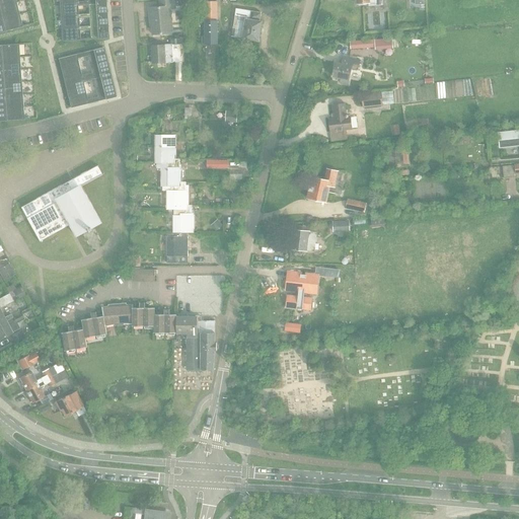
[(77,2),(59,3),(60,16),(78,14),(77,6),(87,5),(88,14),(105,12),(104,0),(87,1),(77,2)]
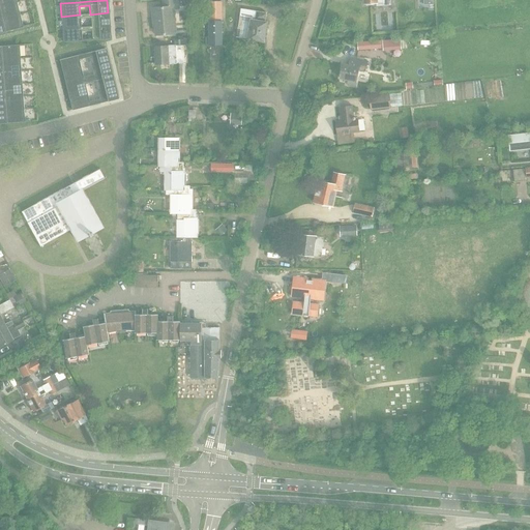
[(156,35),(176,34),(174,9),(179,8),(178,0),(163,0),(164,7),(152,8),(153,17),(154,17),(156,35)]
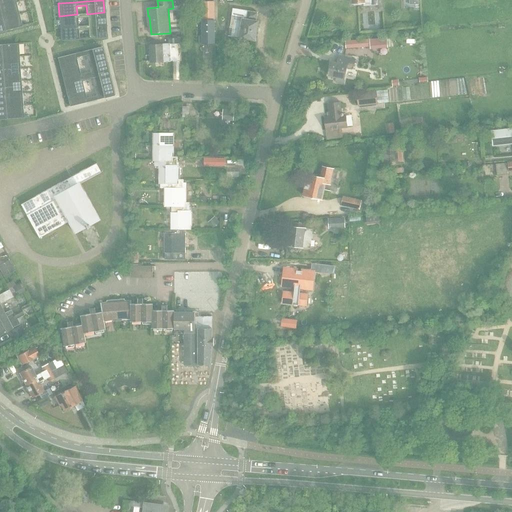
[(198,36),(198,44),(215,44),(215,1),(201,1),(201,36),(198,36)]
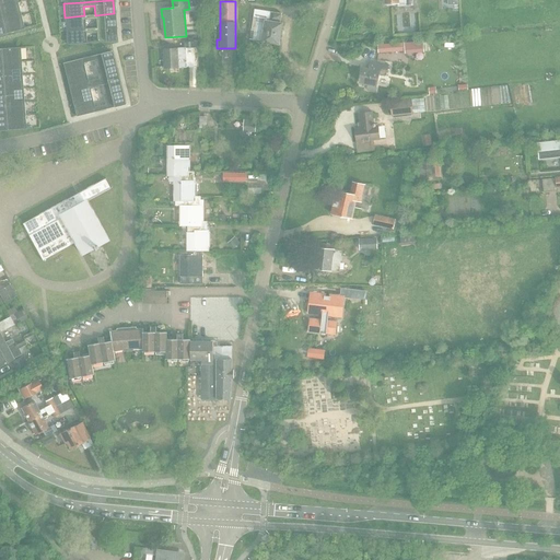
[(0,20),(20,15),(16,2),(0,6),(0,20)]
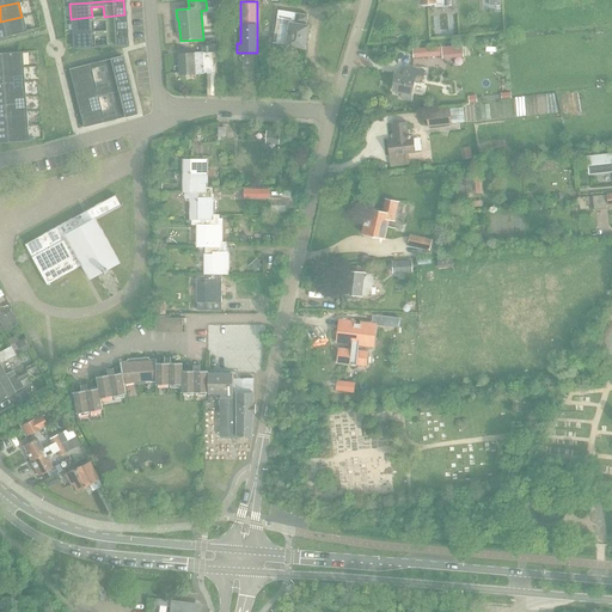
[(305,23),(306,23),(307,13),(279,8),(274,31),(277,31),(275,42),(285,43),(285,44),(304,48),(308,24),(305,24),(305,23)]
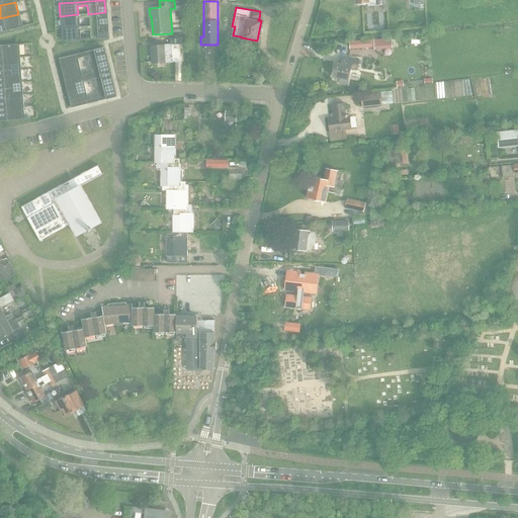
[(78,14),(60,16),(61,28),(79,27),(78,18),(88,17),(89,26),(106,25),(105,12),(88,14),(78,14)]
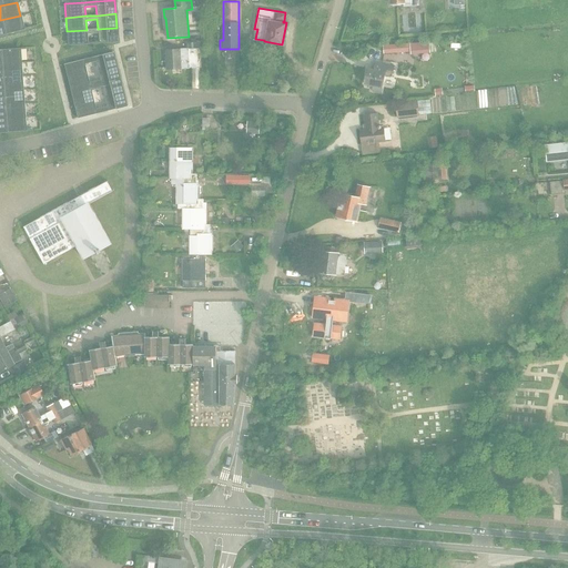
[(20,16),(0,20),(0,34),(23,29),(20,16)]
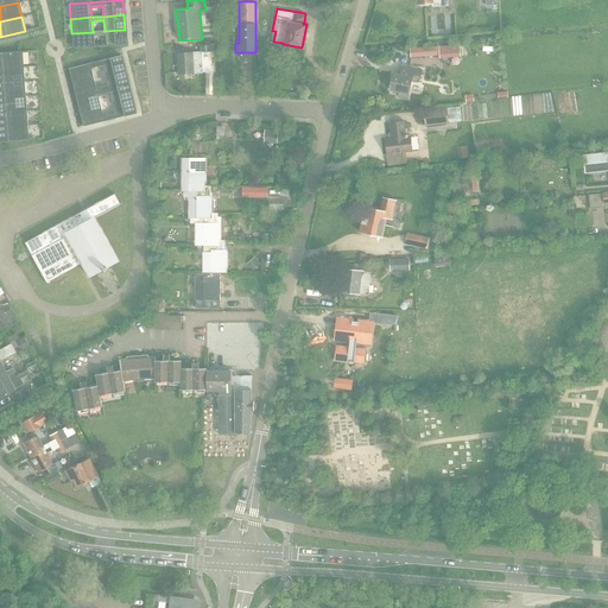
[(93,32),(71,33),(73,49),(94,46),(93,36),(105,35),(105,46),(126,44),(125,30),(105,31),(93,32)]
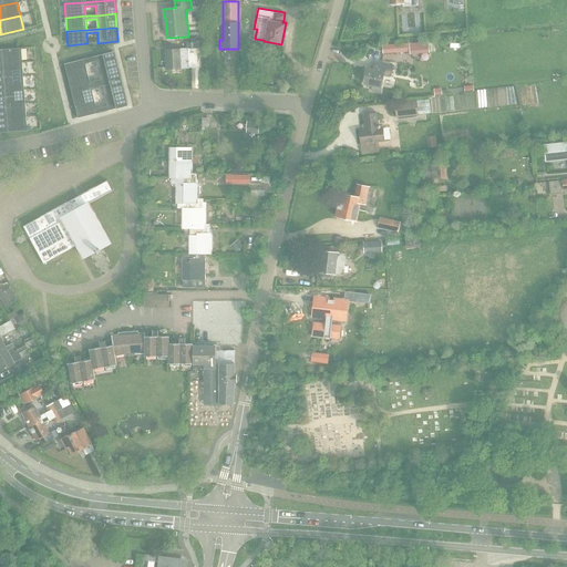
[(198,49),(197,49),(197,43),(186,43),(187,49),(165,50),(166,69),(181,68),(191,68),(199,68),(198,49)]
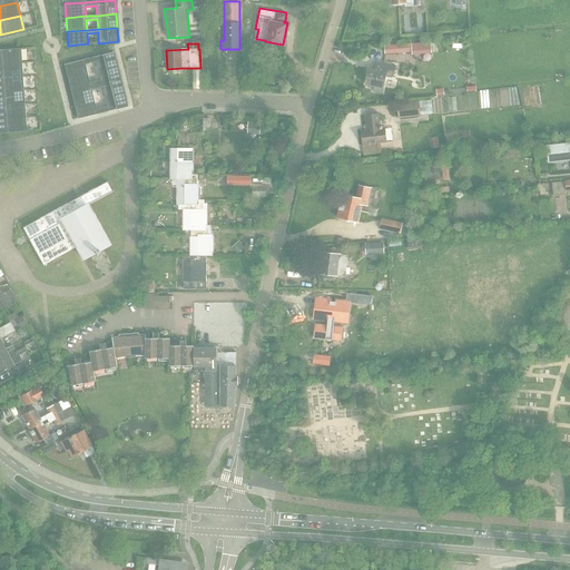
[(401,46),(383,47),(384,55),(402,53),(401,46)]
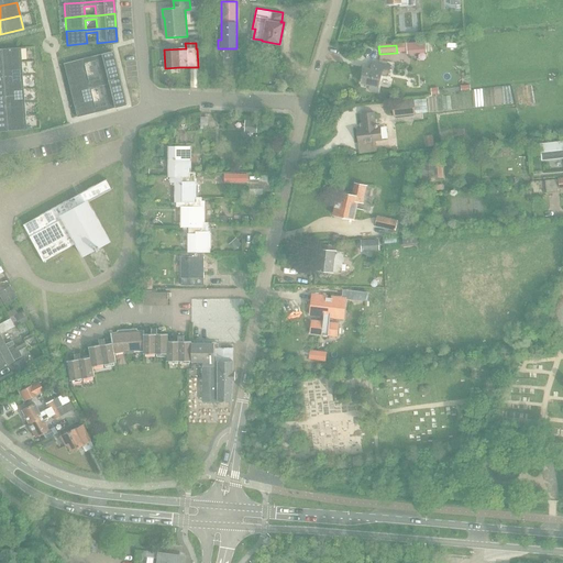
[(0,63),(21,62),(20,47),(0,48),(0,63)]
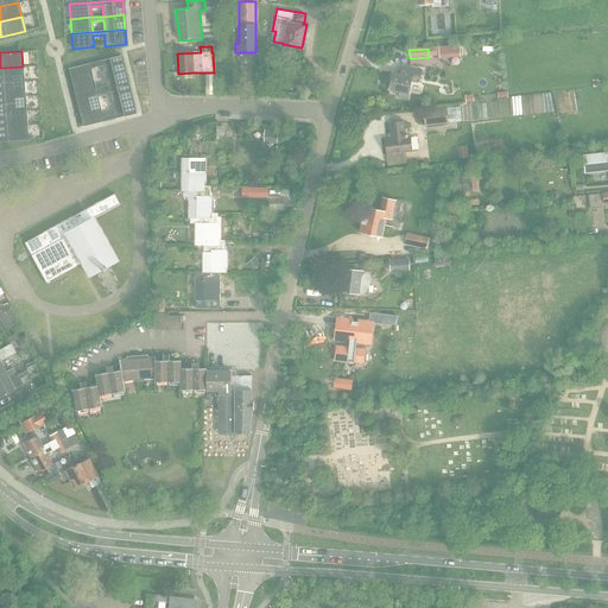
[(120,56),(100,61),(114,119),(134,113),(120,56)]
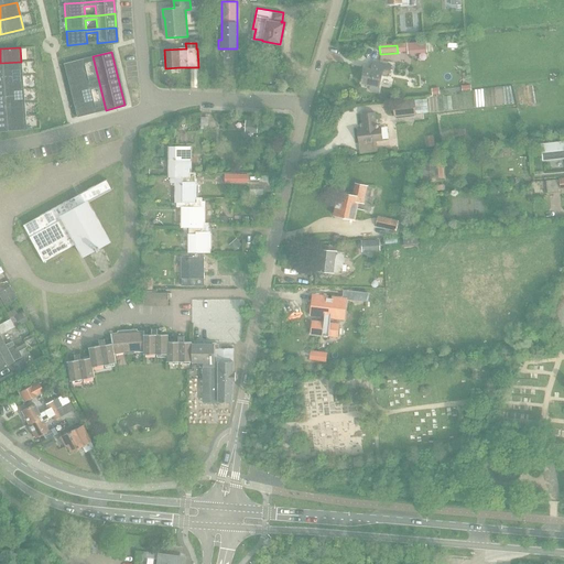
[(83,58),(63,64),(76,115),(76,117),(96,112),(83,58)]
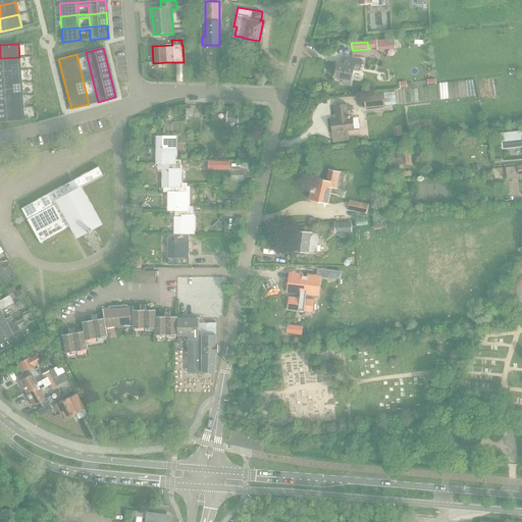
[(353,68),(359,69),(361,60),(345,56),(344,63),(337,62),(335,76),(343,77),(342,83),(350,85),(353,68)]
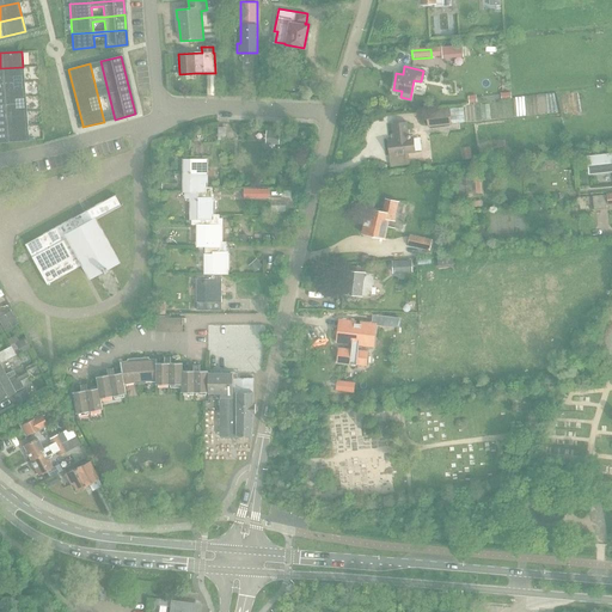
[(23,67),(0,68),(0,83),(23,81),(23,67)]
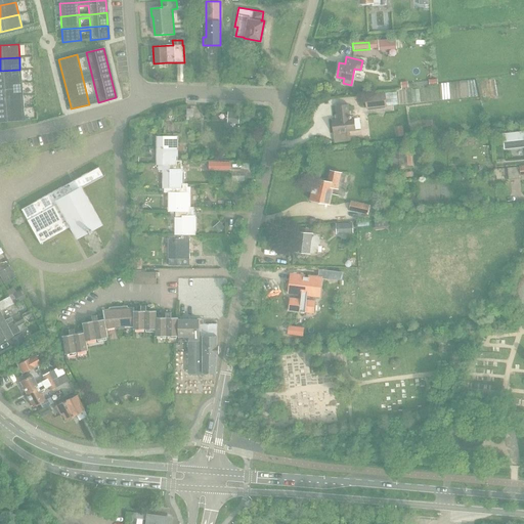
[(0,83),(20,82),(19,70),(0,71),(0,83)]
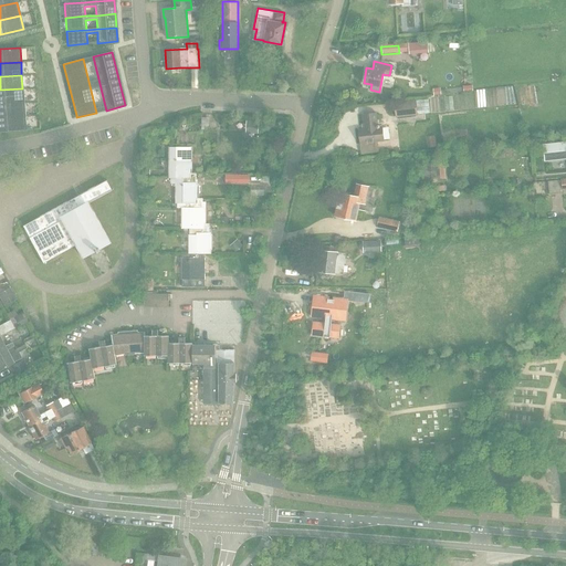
[(22,88),(0,90),(0,104),(23,103),(22,88)]
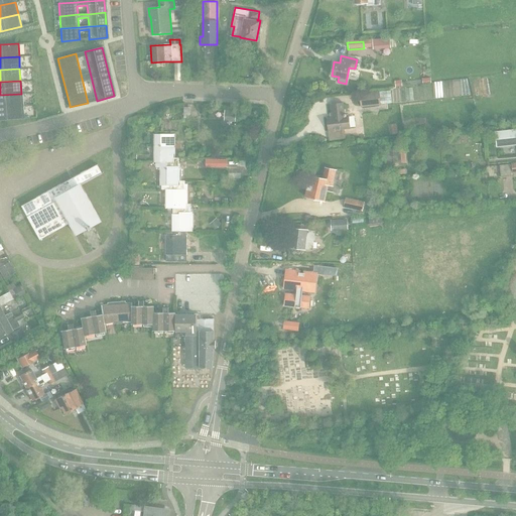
[(361,106),(392,102),(390,91),(378,92),(378,91),(359,93),(361,106)]
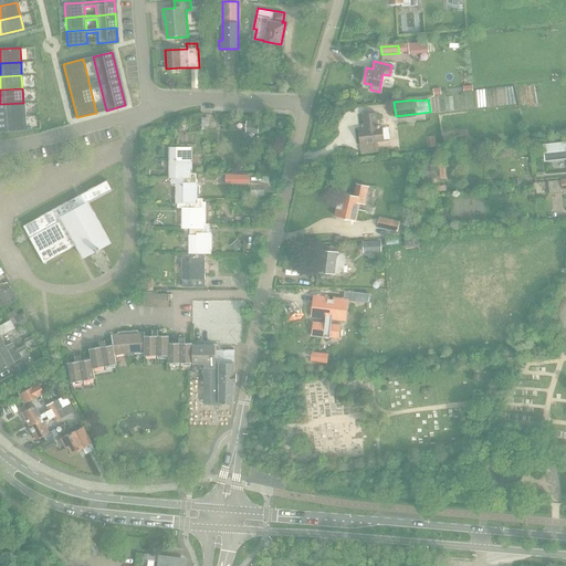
[(0,117),(24,116),(23,103),(0,104),(0,117)]
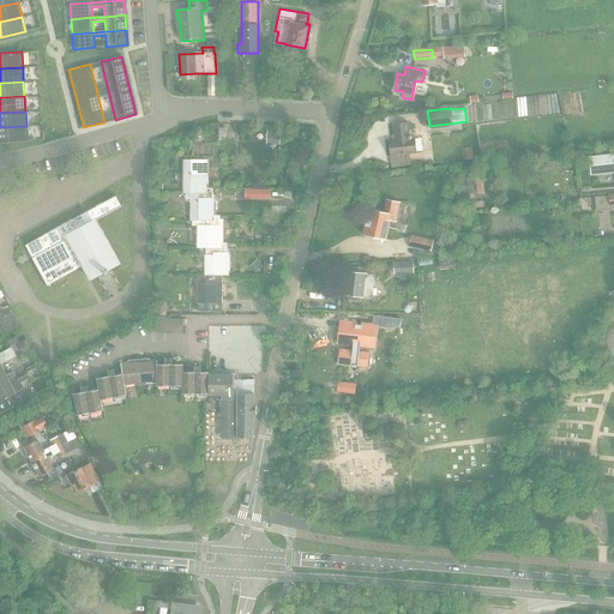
[(411,138),(408,138),(407,122),(392,124),(393,139),(387,139),(389,155),(414,152),(411,138)]
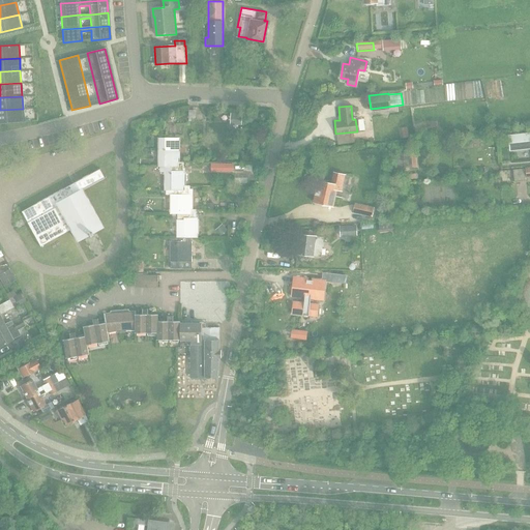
[(23,109),(0,110),(0,123),(24,122),(23,109)]
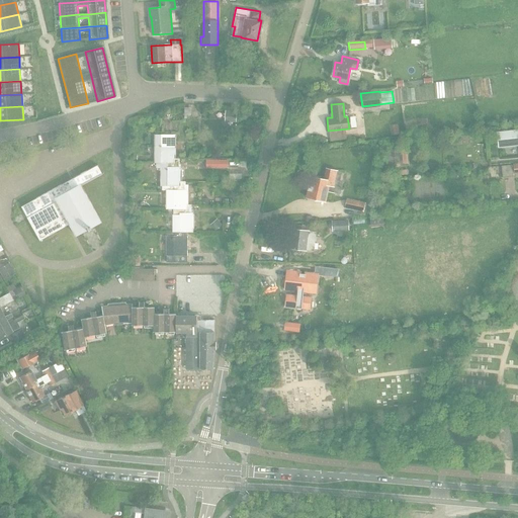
[(517,130),(497,132),(498,148),(517,146),(517,130)]
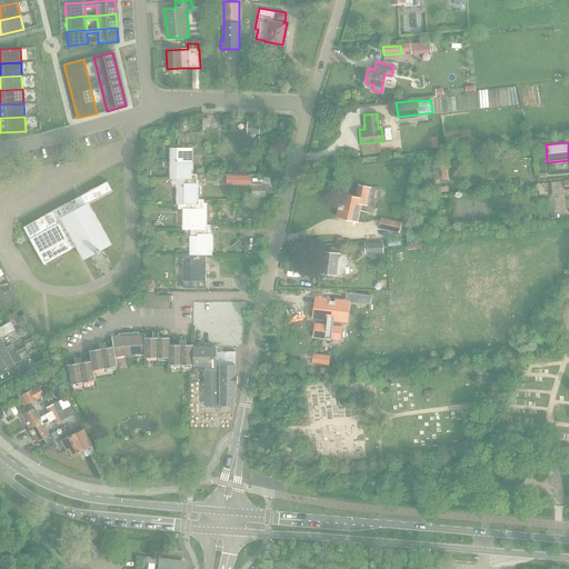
[(191,173),(192,173),(192,158),(191,158),(191,155),(192,155),(192,148),(171,148),(171,179),(172,179),(185,179),(191,179),(191,173)]
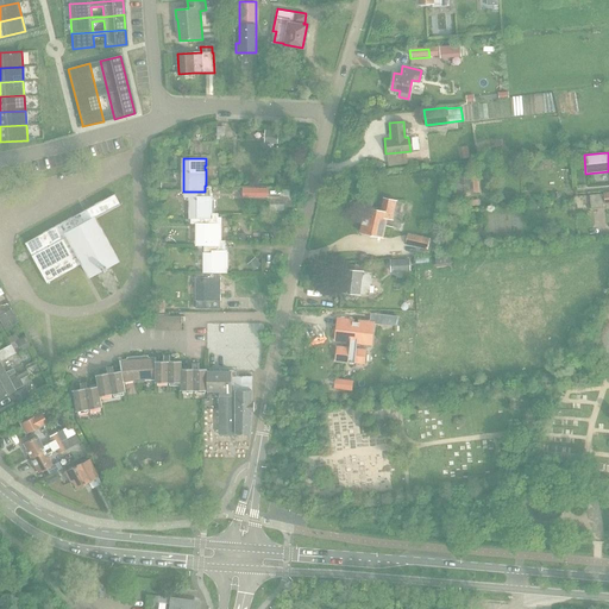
[(211,186),(206,186),(205,186),(205,192),(198,192),(184,192),(184,198),(189,198),(189,219),(190,219),(205,219),(205,218),(211,219),(211,213),(212,213),(212,195),(211,195),(211,186)]
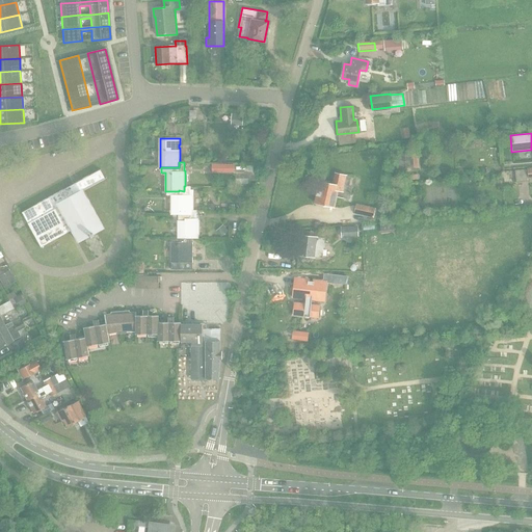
[(234,162),(212,163),(211,170),(234,171),(234,162)]
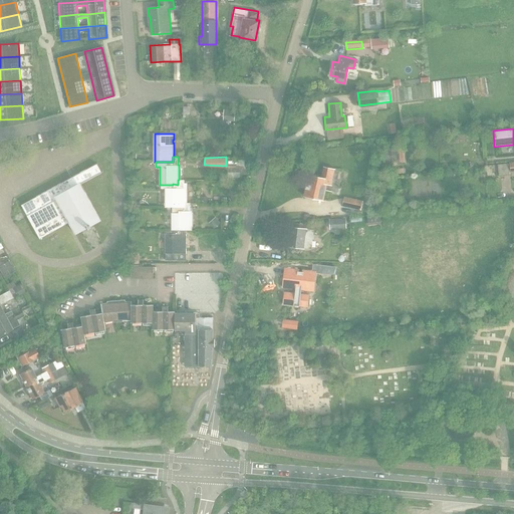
[(88,227),(87,226),(97,220),(77,185),(100,172),(95,164),(20,206),(38,238),(68,222),(74,233),(84,227),(85,229),(88,227)]
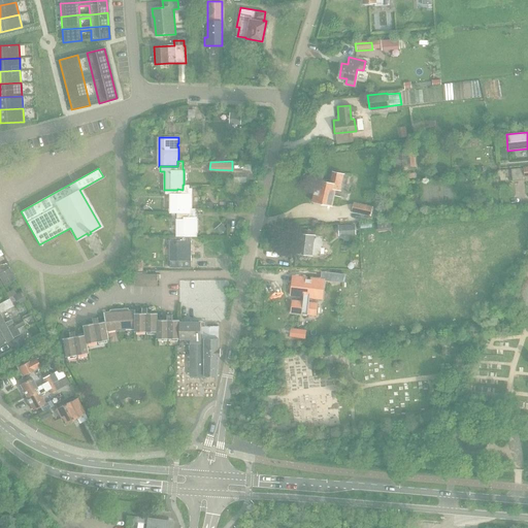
[(527,168),(523,170),(523,168),(510,169),(513,180),(525,179),(525,177),(527,176),(527,168)]
